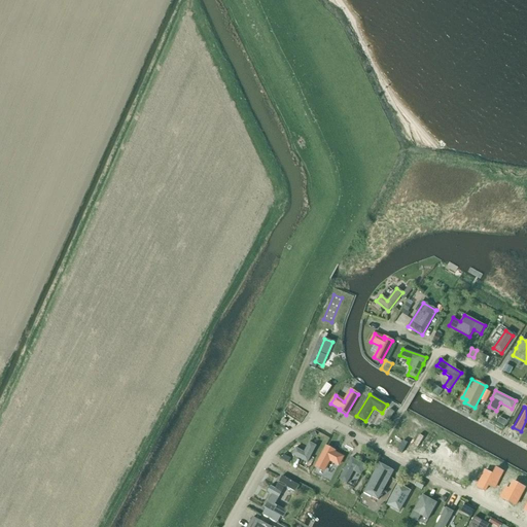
[(388,420),(394,413),(389,410),(384,417),(388,420)]
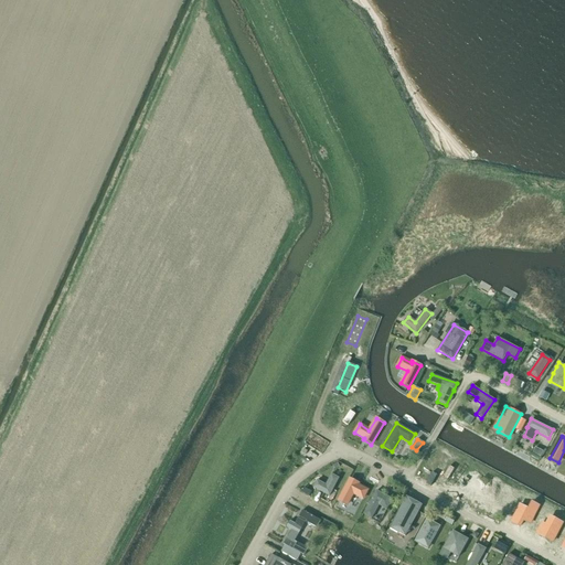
[(543,451),(535,448),(532,454),(540,458),(543,451)]
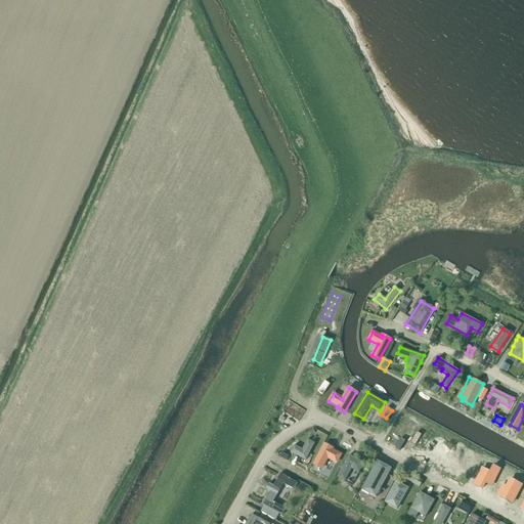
[(291,452),(306,461),(314,443),(307,440),(302,449),(294,445),(291,452)]
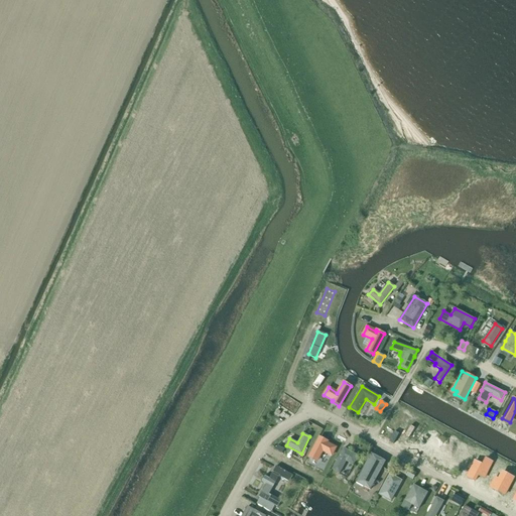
[(319,437),(308,458),(309,458),(316,461),(316,462),(323,450),(332,456),(336,447),(327,443),(328,441),(319,437)]
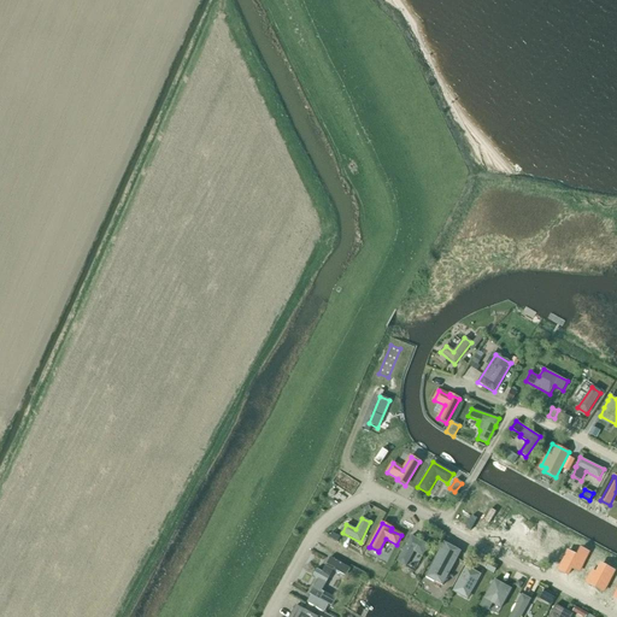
[(425,536),(429,528),(424,526),(419,534),(425,536)]
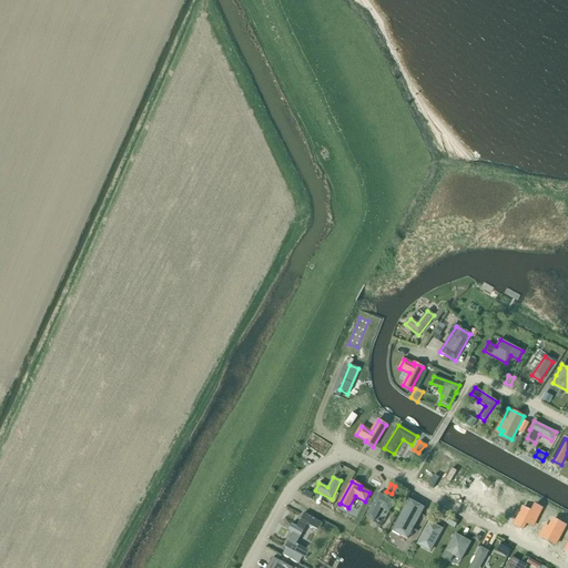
[(365,517),(374,521),(381,508),(388,513),(395,501),(378,493),(365,517)]
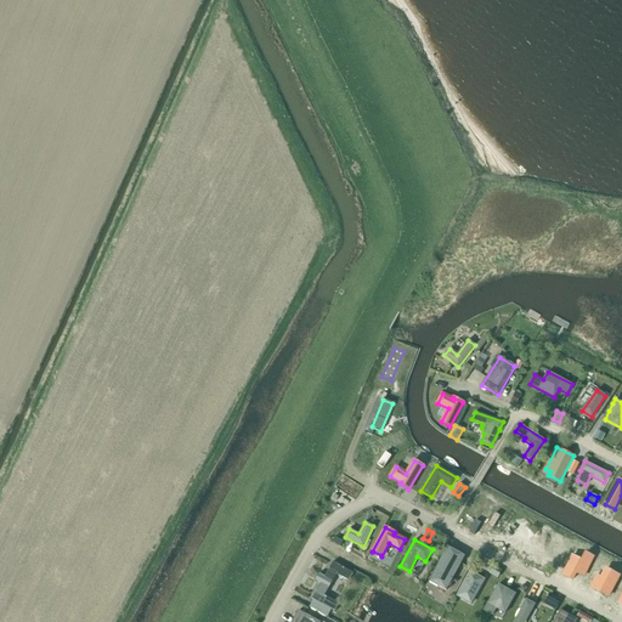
[(429,582),(446,591),(464,557),(447,547),(429,582)]
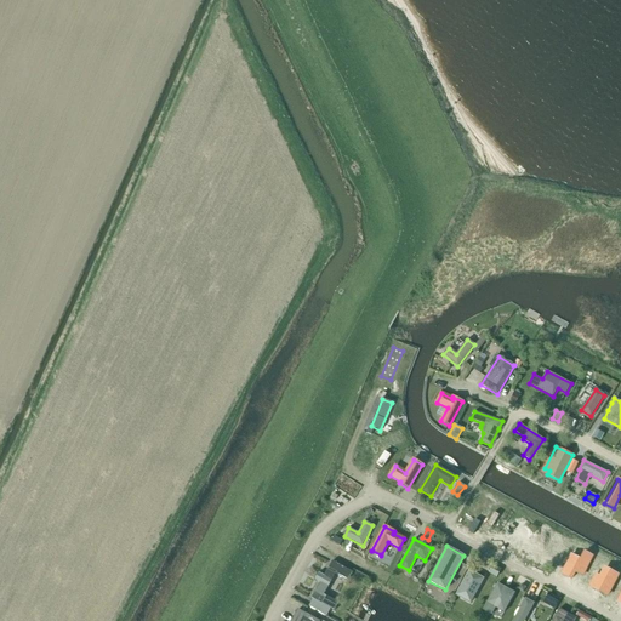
[(570,556),(560,575),(570,580),(574,573),(581,576),(591,557),(584,553),(580,560),(570,556)]
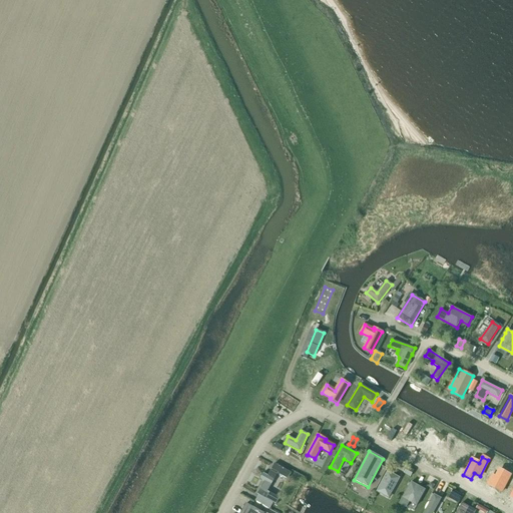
[(291,473),(275,464),(268,476),(267,475),(264,481),(265,482),(271,485),(278,474),(287,479),(291,473)]
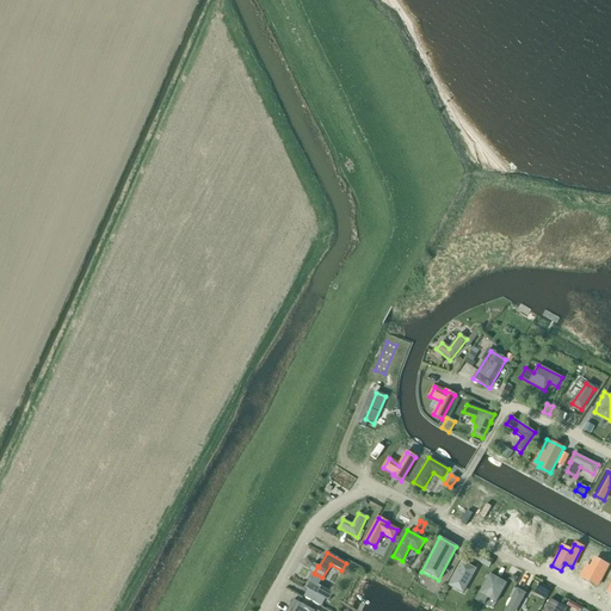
[(482,565),(488,568),(493,560),(486,556),(482,565)]
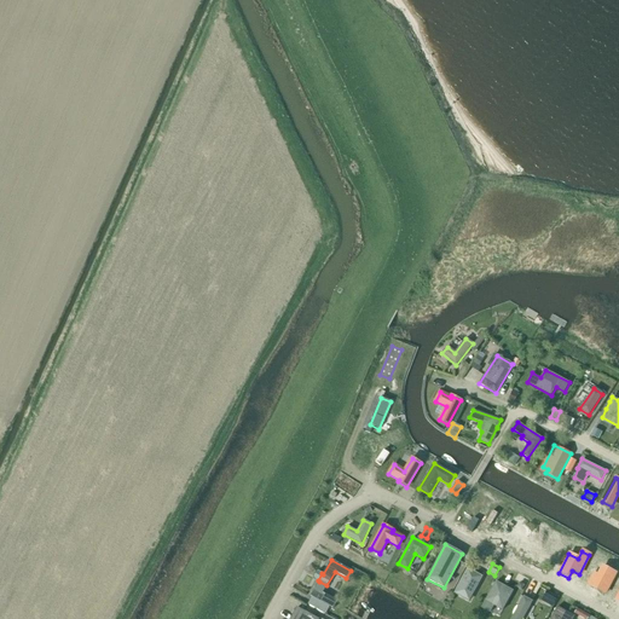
[(594,573),(588,585),(605,594),(615,573),(603,566),(599,576),(594,573)]
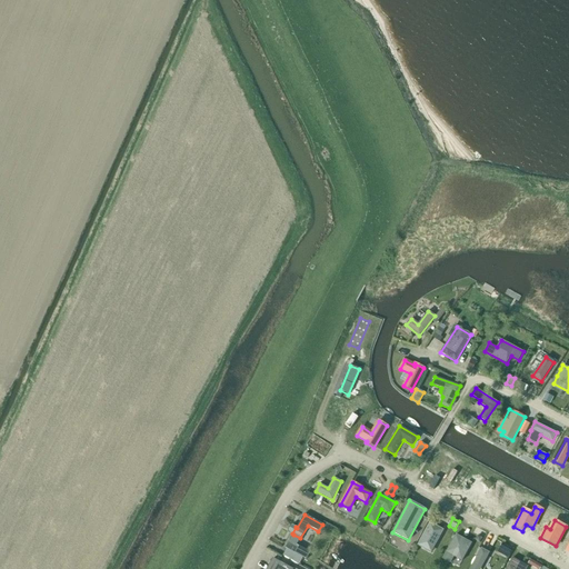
[(442,530),(430,523),(418,545),(431,552),(442,530)]
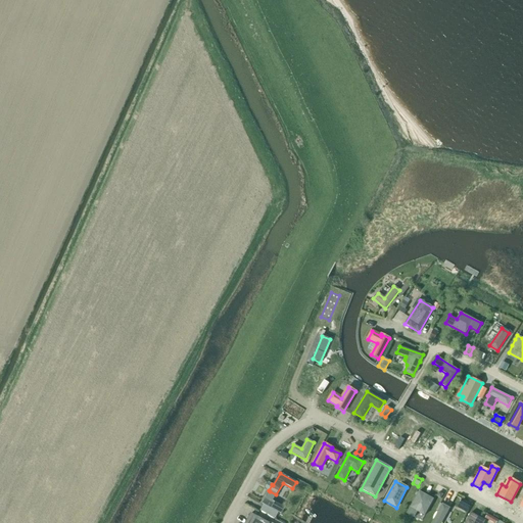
[(276,494),(270,491),(262,504),(264,505),(260,511),(274,519),(277,513),(281,515),(285,508),(273,502),(276,495),(276,494)]
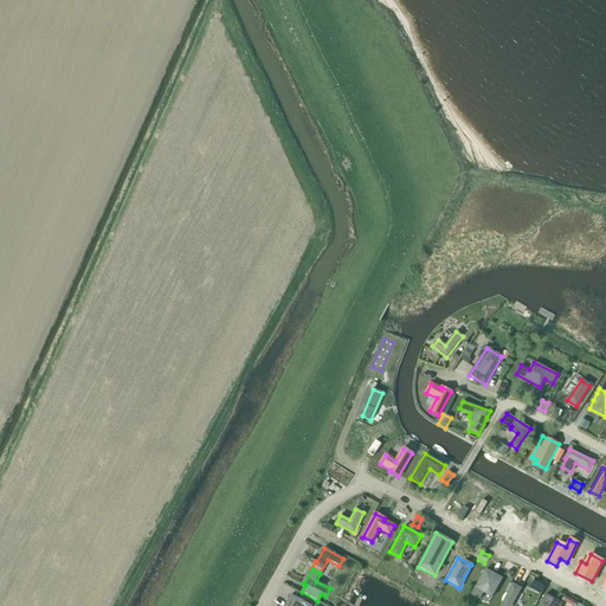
[(471,595),(479,600),(484,593),(491,598),(502,579),(485,569),(471,595)]
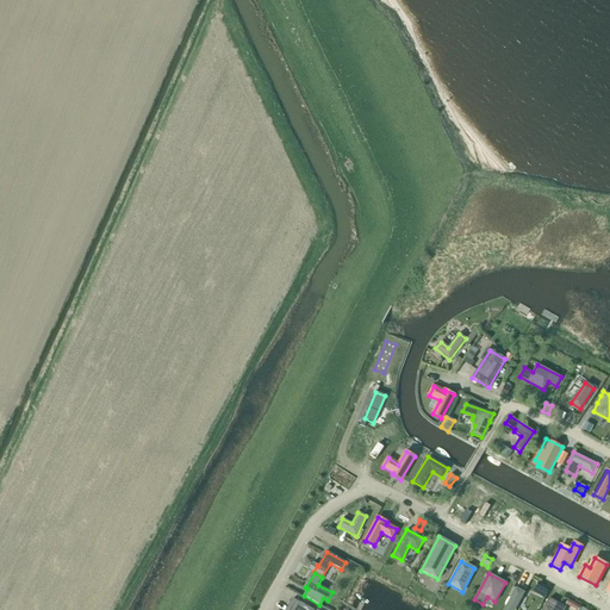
[(503,609),(515,609),(526,593),(516,587),(503,609)]
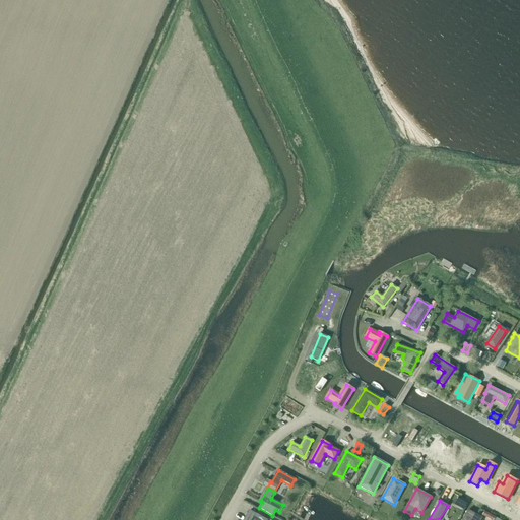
[(462,519),(480,519),(482,518),(468,510),(462,519)]
